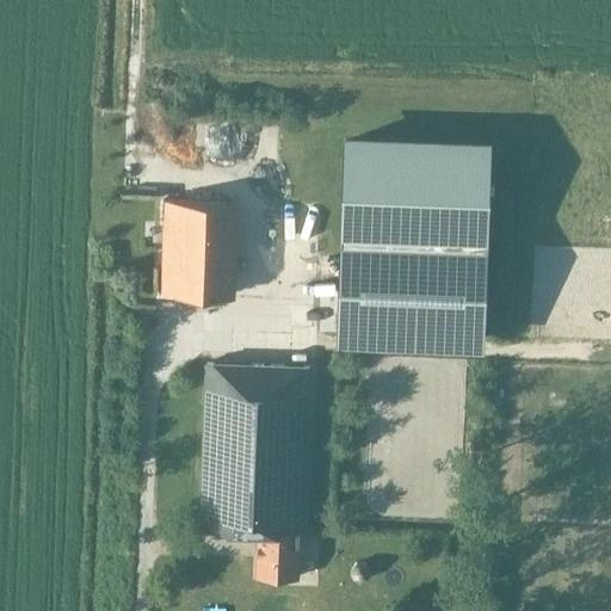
[(346,310),(345,334),(482,339),(489,147),(345,141),(338,310),(346,310)]
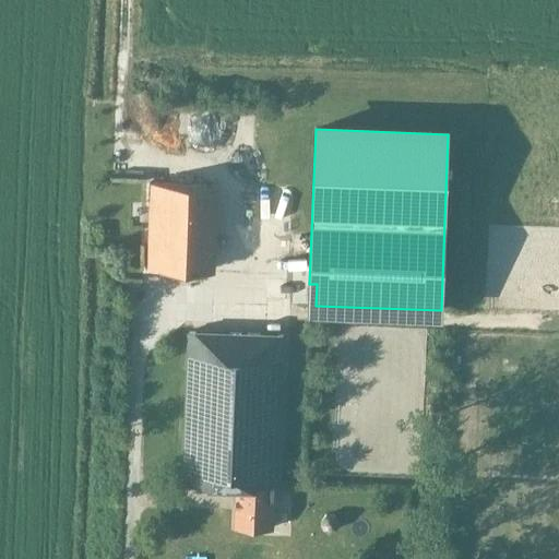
[(254,169),(257,151),(247,150),(244,168),(254,169)]
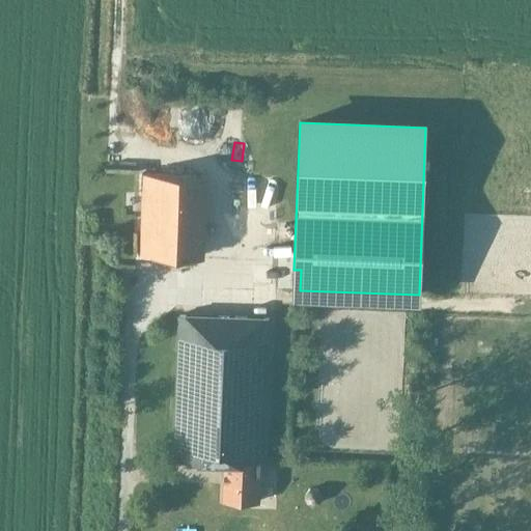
[(143,173),(140,255),(174,256),(175,234),(161,234),(163,174),(143,173)]
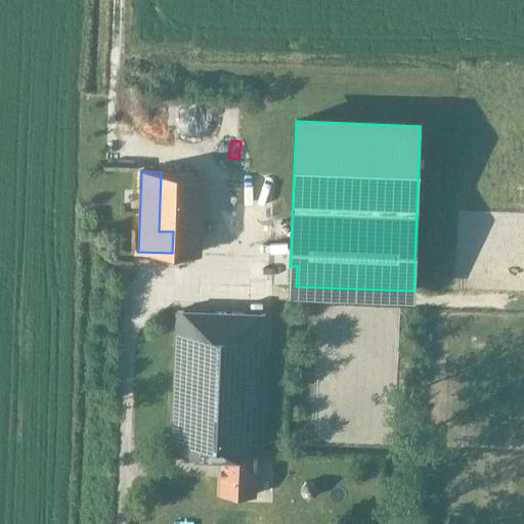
[(159,231),(173,231),(172,253),(175,253),(192,254),(195,173),(161,172),(159,231)]
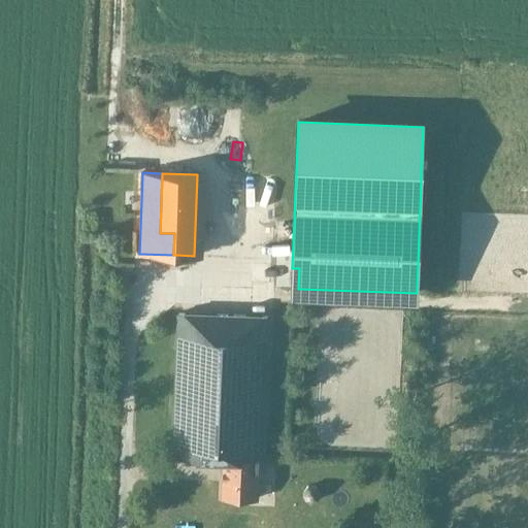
[(174,455),(226,457),(226,437),(266,438),(270,318),(179,315),(174,455)]
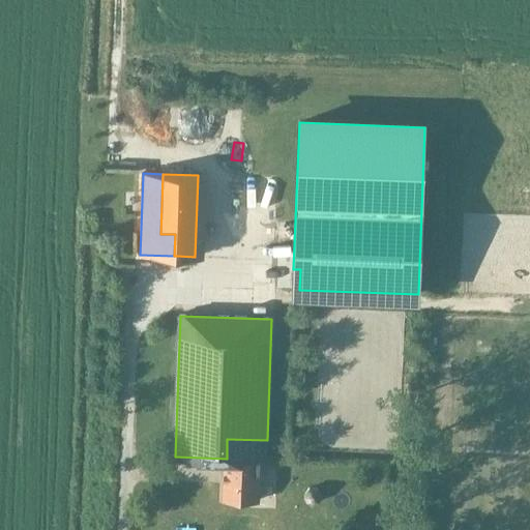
[(227,439),(227,459),(225,497),(260,498),(261,476),(266,476),(267,440),(227,439)]
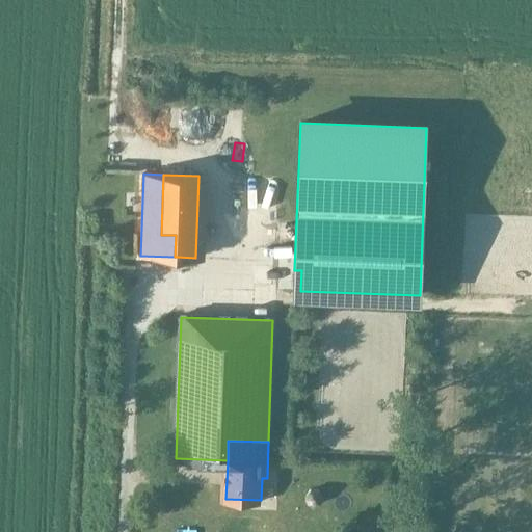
[(309,505),(318,505),(322,497),(318,489),(309,489),(304,497),(309,505)]
